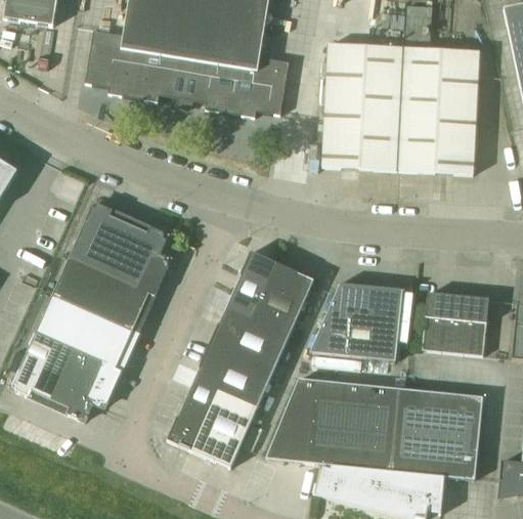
[(6,0),(3,16),(53,25),(56,0),(6,0)]
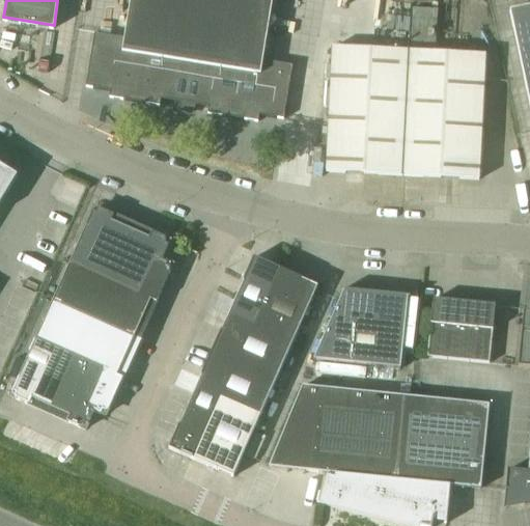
[(293,61),(263,57),(272,0),(130,0),(124,34),(95,29),(86,83),(111,87),(110,93),(124,95),(126,89),(146,92),(145,100),(160,102),(161,95),(210,103),(208,110),(223,112),(224,106),(245,109),(244,115),(258,117),(259,111),(284,115),(293,61)]
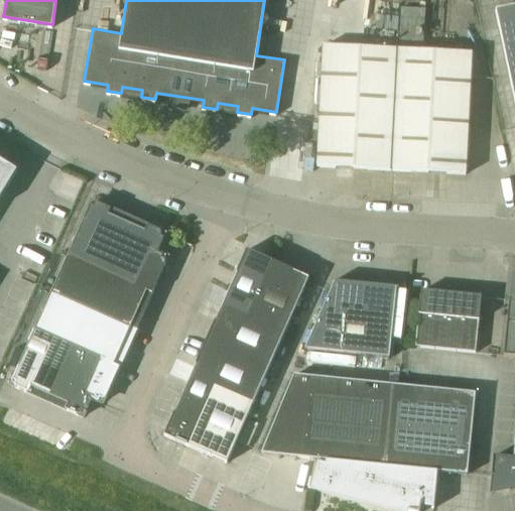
[(514,2),(496,7),(514,98),(514,2)]
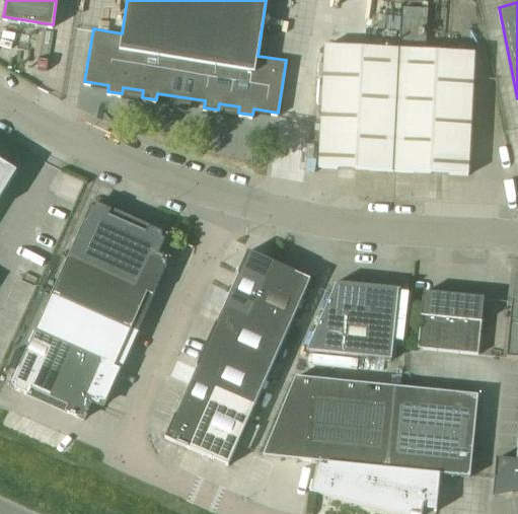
[(318,164),(393,168),(399,46),(325,42),(318,164)]
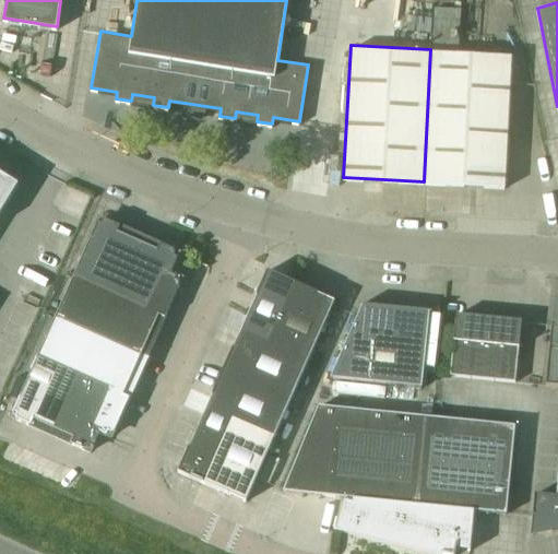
[(430,49),(424,181),(505,185),(511,54),(430,49)]
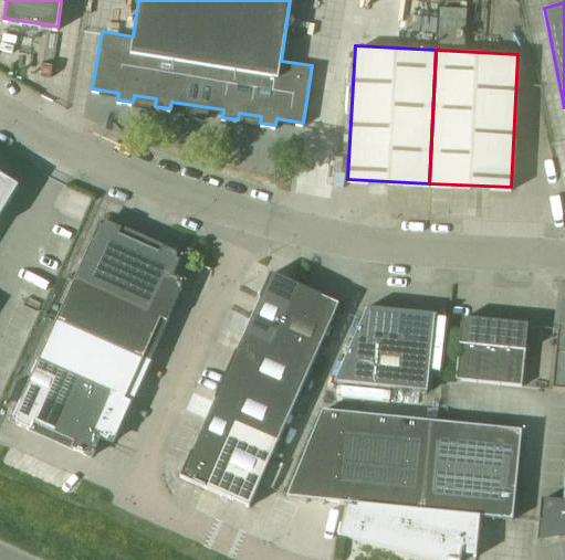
[(0,213),(19,183),(0,171),(0,213)]
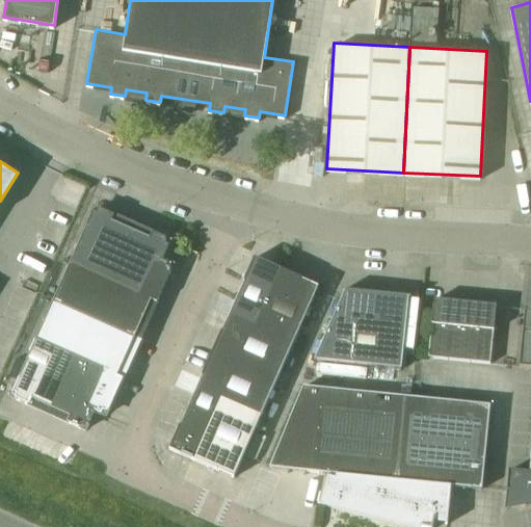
[(96,204),(70,262),(107,278),(131,226),(111,217),(114,212),(96,204)]
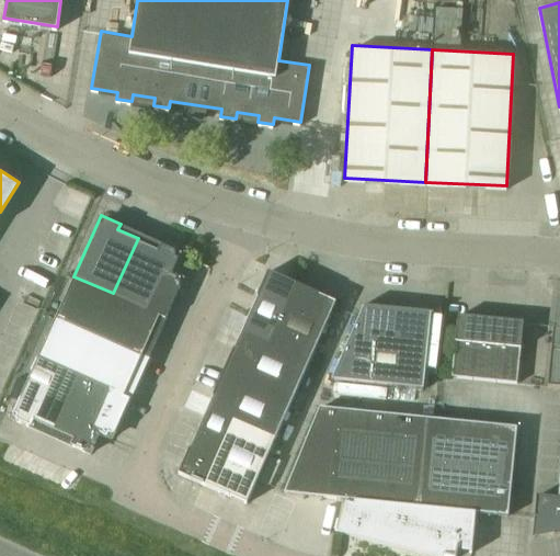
[(73,276),(55,316),(141,353),(160,313),(166,316),(183,275),(171,270),(181,250),(160,241),(158,248),(138,238),(113,293),(73,276)]
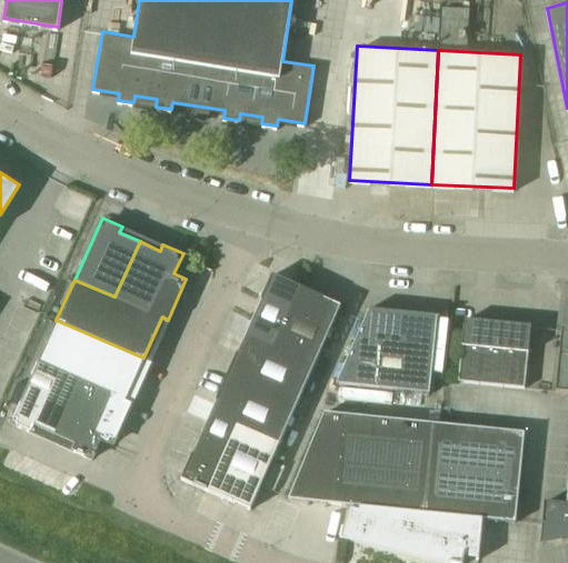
[(262,295),(246,333),(273,345),(300,283),(272,271),(261,295),(262,295)]
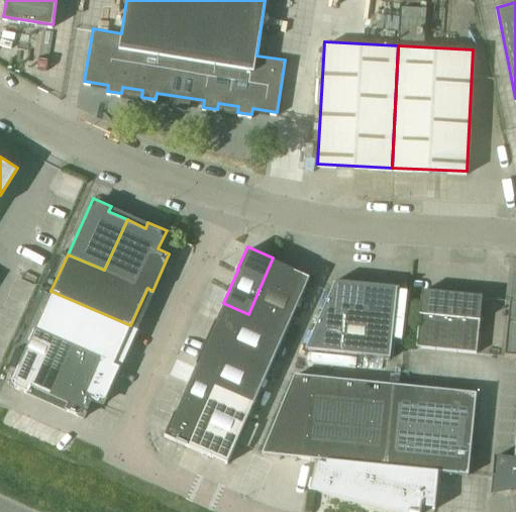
[(248,314),(285,330),(310,275),(294,268),(273,258),(248,314)]
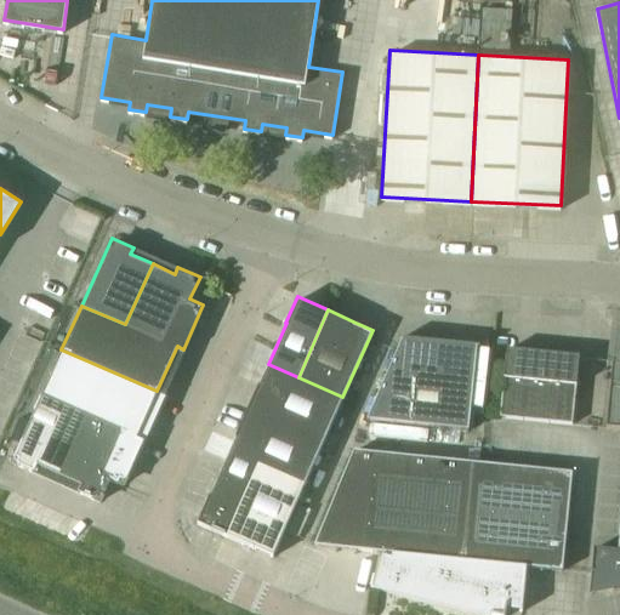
[(403,335),(368,416),(468,426),(477,343),(479,343),(479,342),(399,334),(399,335),(403,335)]
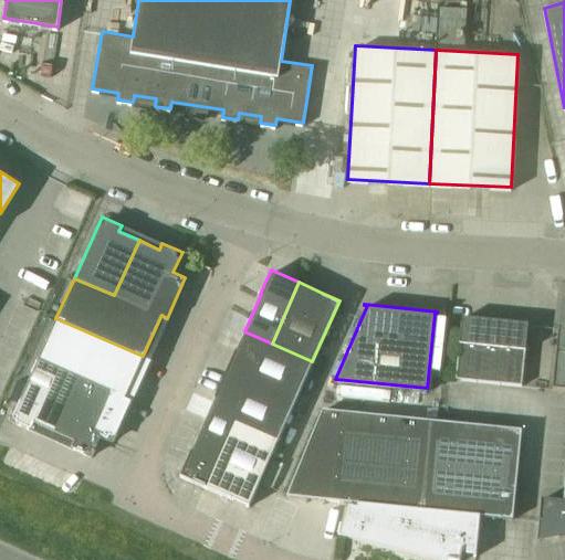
[(462,314),(456,376),(522,382),(527,320),(462,314)]
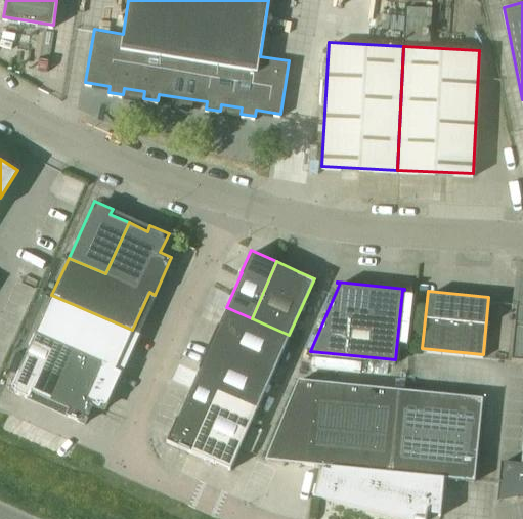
[(51,295),(35,333),(73,348),(102,361),(86,398),(93,402),(104,406),(122,370),(116,368),(132,330),(51,295)]
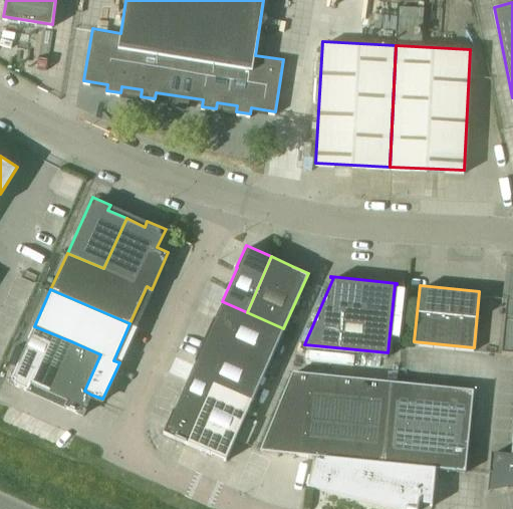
[(508,295),(507,295),(501,349),(512,350),(512,295),(508,297),(508,295)]
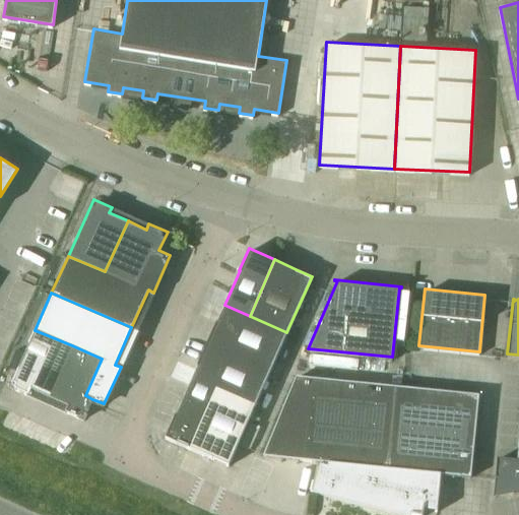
[(217,319),(207,341),(270,369),(286,332),(250,316),(224,305),(218,319),(217,319)]
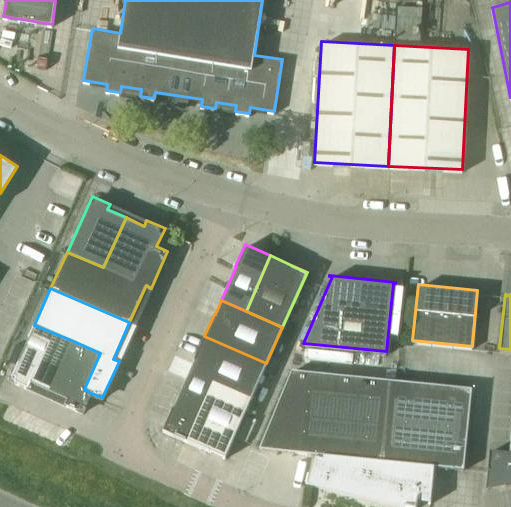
[(31,381),(49,389),(71,340),(34,325),(10,378),(28,386),(31,381)]
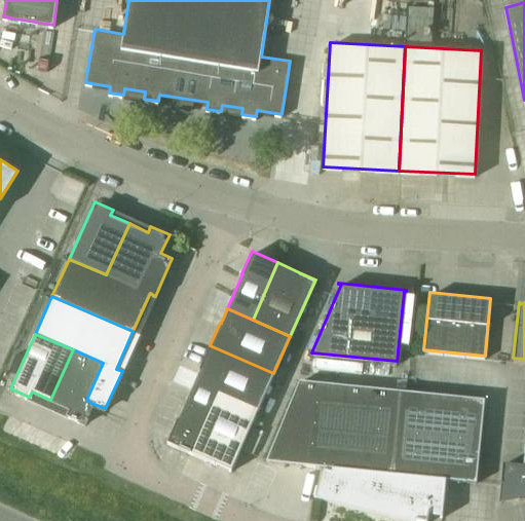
[(193,383),(219,395),(257,411),(273,373),(210,345),(200,367),(200,368),(193,383)]
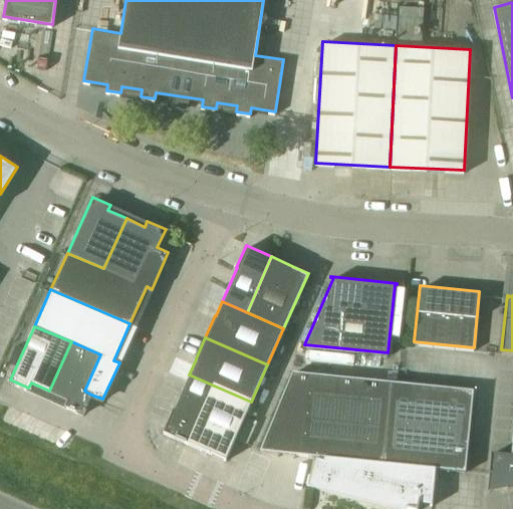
[(83,413),(91,395),(84,391),(100,354),(71,341),(49,391),(67,399),(65,405),(83,413)]
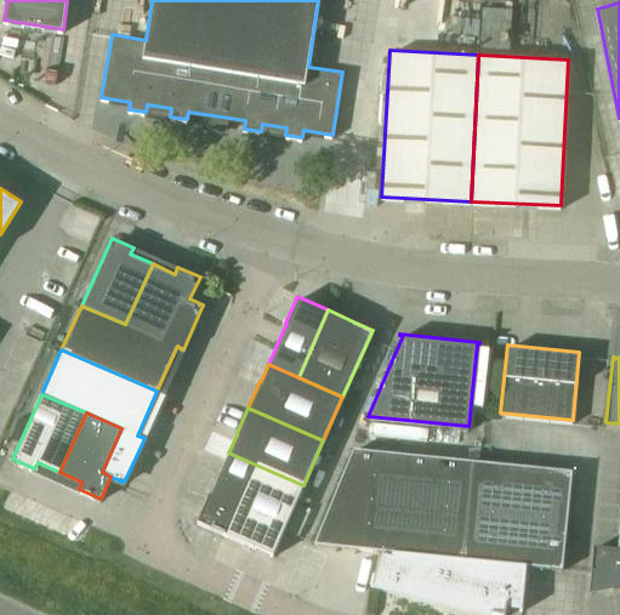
[(563,565),(573,468),(470,457),(409,451),(354,446),(314,541),(392,548),(392,550),(398,550),(397,557),(379,554),(371,584),(504,614),(506,605),(522,607),(527,562),(563,565)]
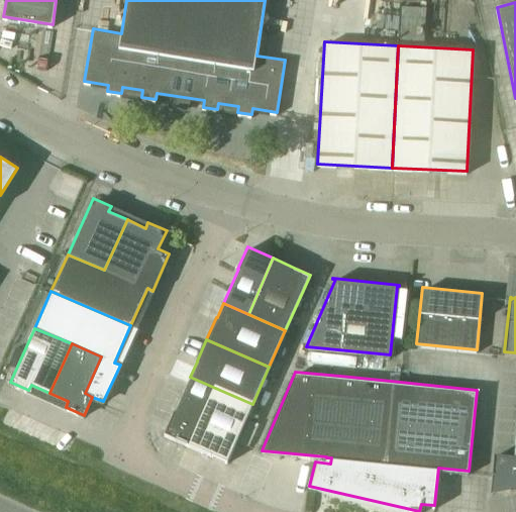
[(165,432),(191,443),(215,388),(190,377),(176,410),(175,409),(165,432)]
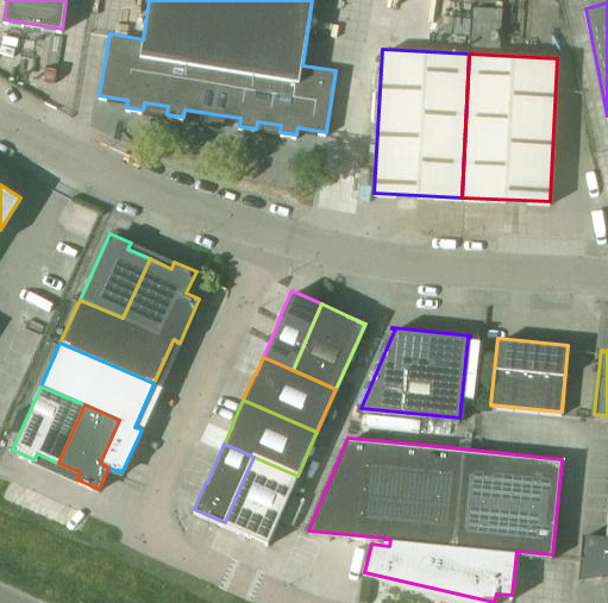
[(268,541),(298,476),(254,457),(225,522),(250,534),(250,533),(268,541)]
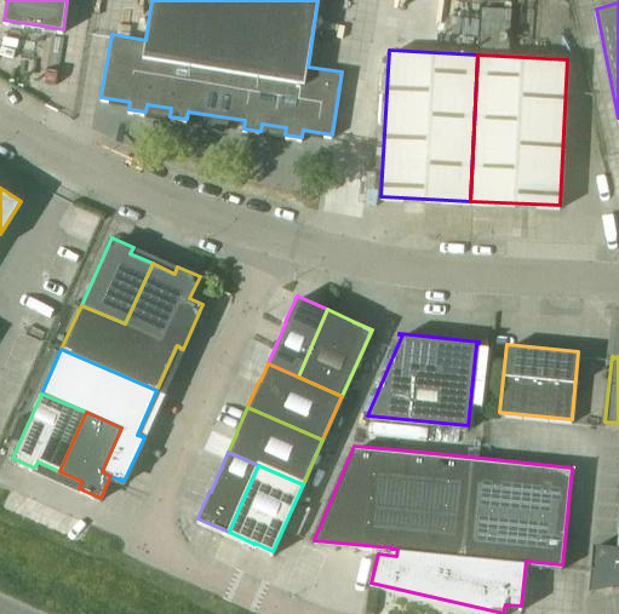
[(612,585),(612,586),(618,585),(618,528),(617,545),(592,543),(590,567),(592,567),(592,564),(613,585),(612,585)]
